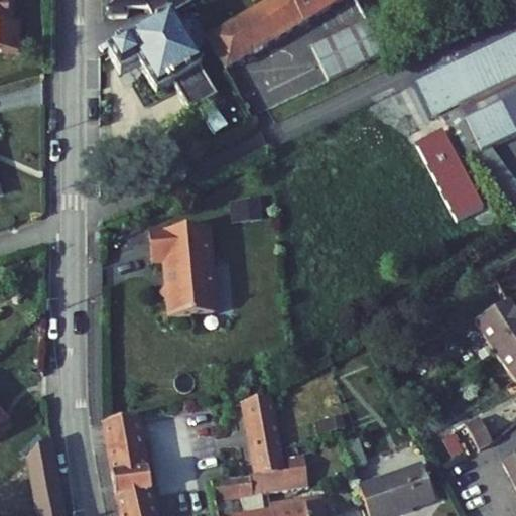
[(8,0),(0,0),(0,69),(19,69),(19,48),(9,48),(8,0)]
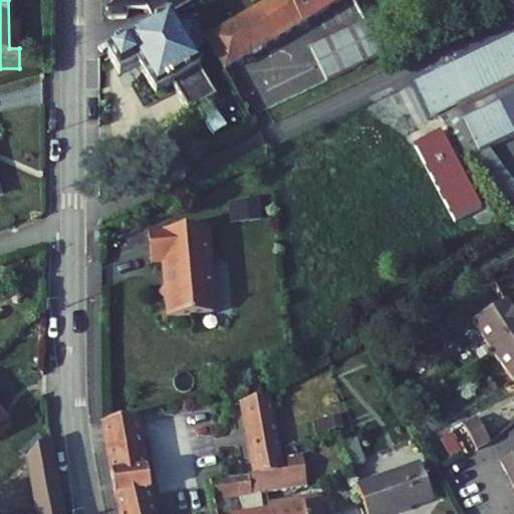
[(272,0),(210,36),(217,49),(225,65),(329,4),(326,0),(272,0)]
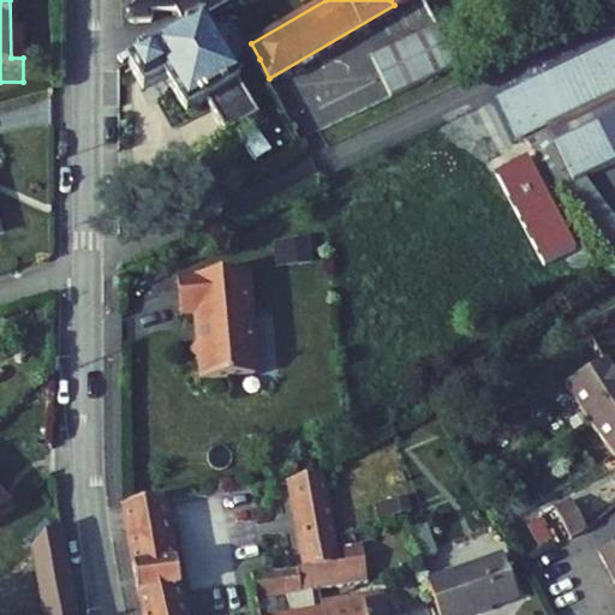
[(233,77),(197,17),(115,67),(130,93),(153,79),(174,115),(192,103),(210,132),(242,113),(233,99),(269,78),(260,59),(233,77)]
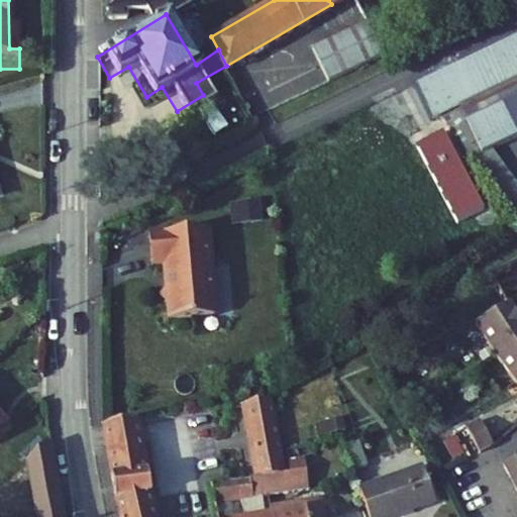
[(362,20),(310,50),(328,83),(381,52),(362,20)]
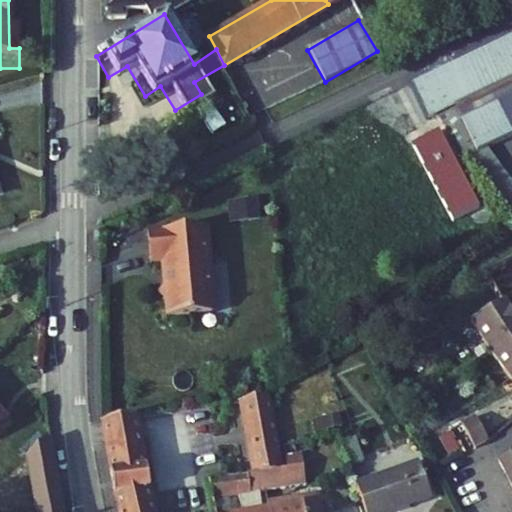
[(511,33),(404,83),(420,111),(511,71),(511,33)]
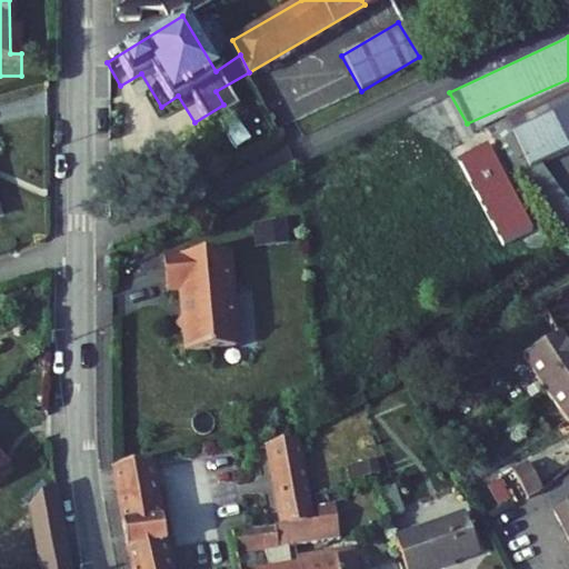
[(568,98),(552,106),(568,140),(568,98)]
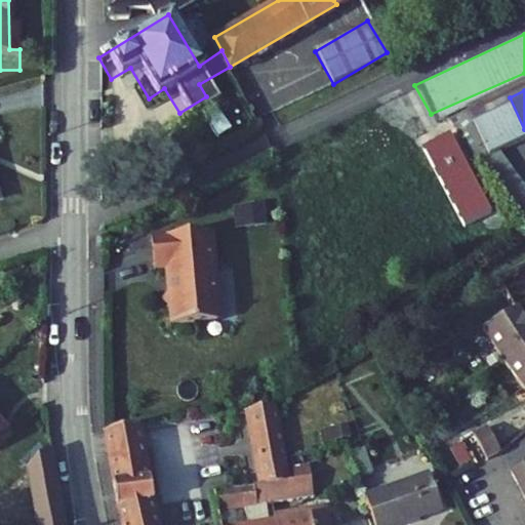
[(463,227),(494,211),(453,130),(422,146),(463,227)]
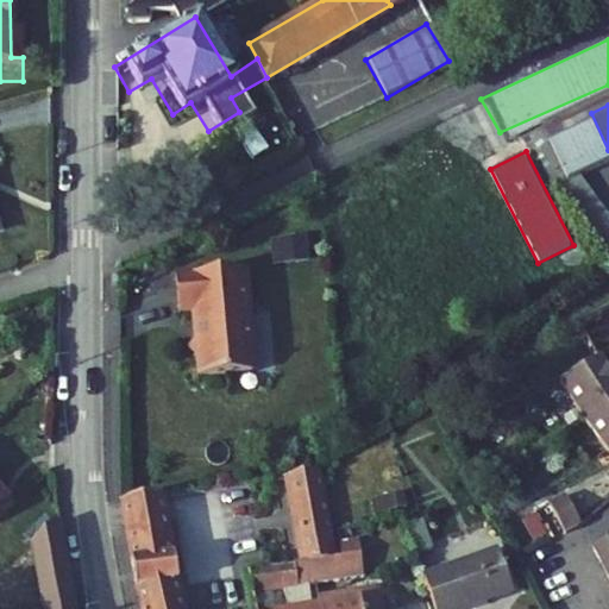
[(0,263),(17,259),(0,196),(0,263)]
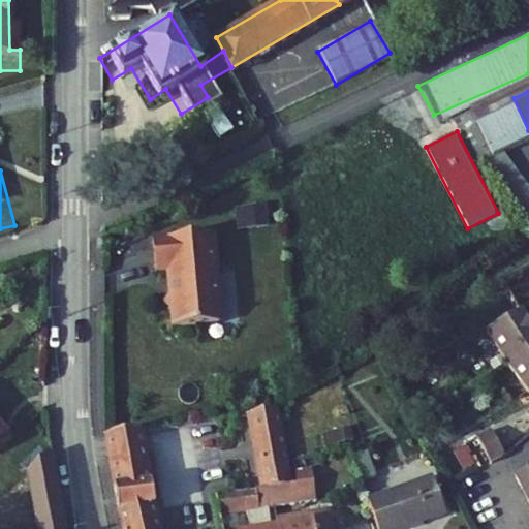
[(226,254),(169,262),(174,292),(187,290),(189,306),(191,306),(193,316),(188,317),(183,324),(189,329),(192,329),(195,349),(239,343),(235,308),(239,303),(237,290),(231,286),(226,254)]
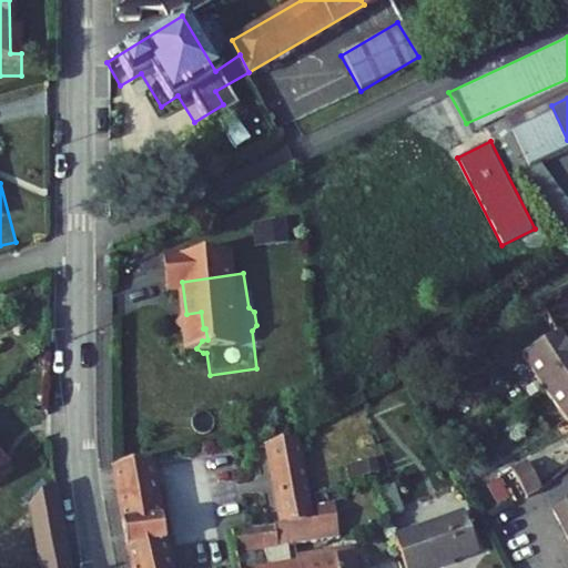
[(567,362),(543,376),(567,407),(567,362)]
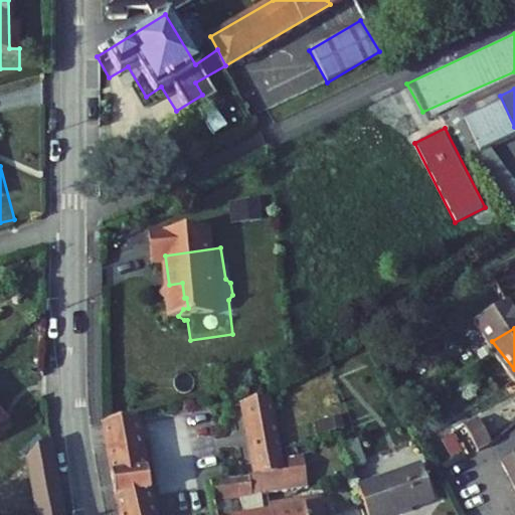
[(0,450),(22,432),(0,403),(0,450)]
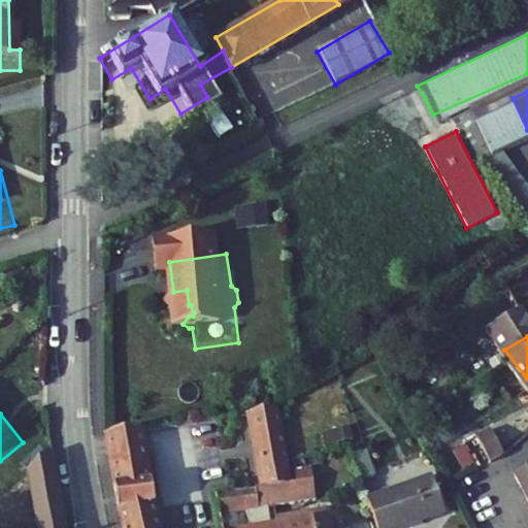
[(301,422),(269,427),(278,510),(306,506),(309,506),(301,422)]
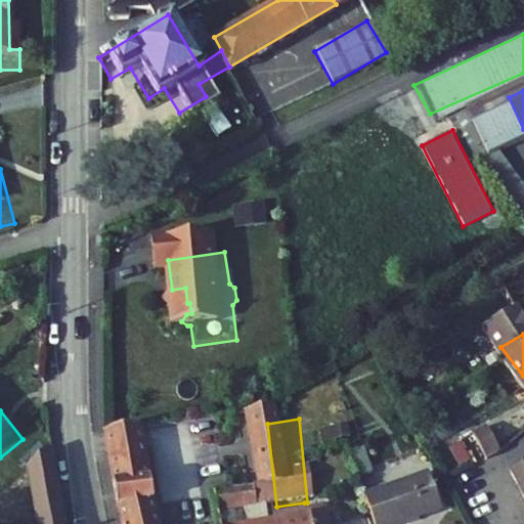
[(480,460),(499,446),(485,426),(466,439),(480,460)]
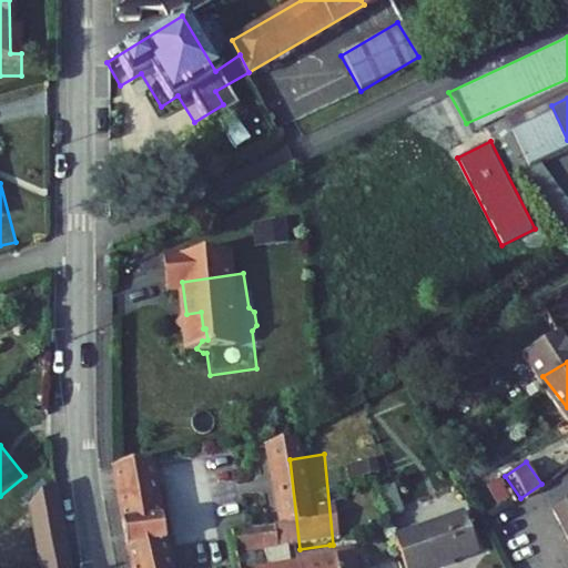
[(160,463),(115,468),(117,492),(162,485),(160,463)]
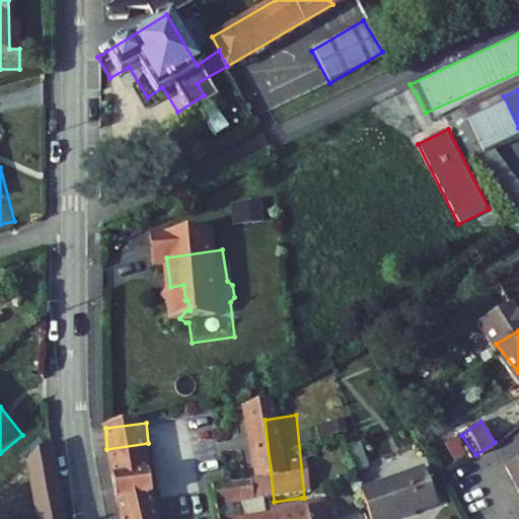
[(27,510),(28,518),(69,518),(58,441),(53,440),(29,465),(38,509),(27,510)]
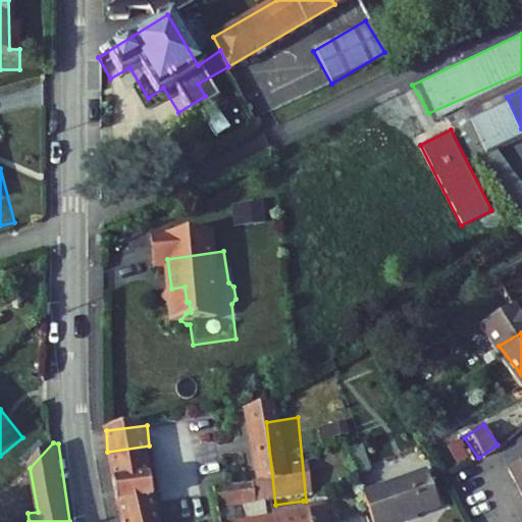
[(149,446),(107,452),(120,508),(122,521),(161,521),(154,489),(149,446)]
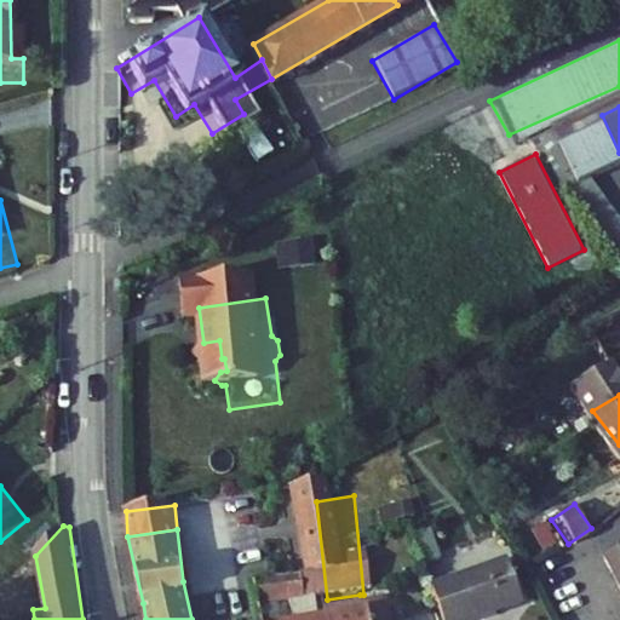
[(337,619),(363,616),(360,595),(327,600),(329,619),(337,619)]
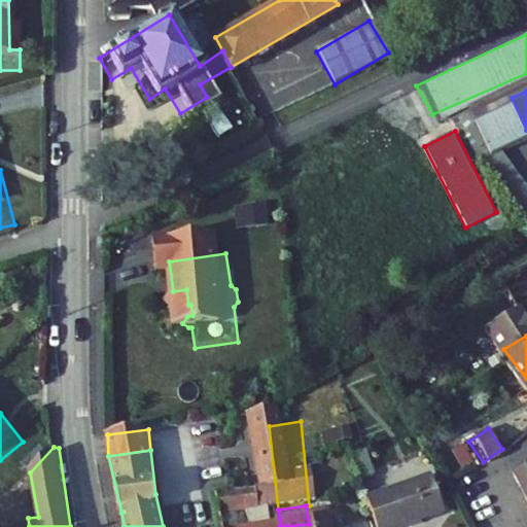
[(462,526),(453,505),(406,526),(462,526)]
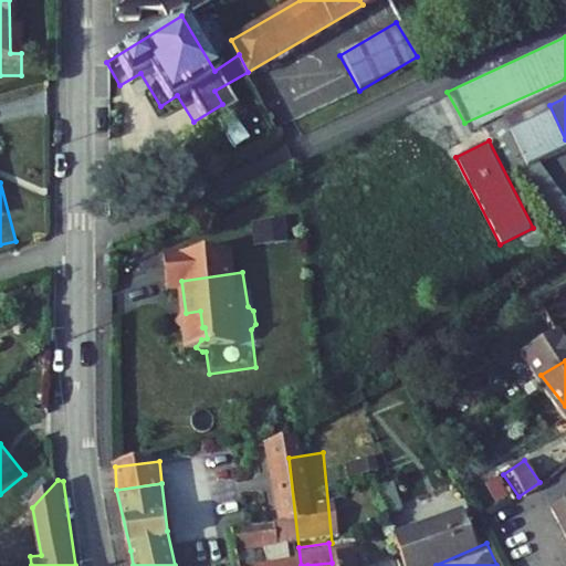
[(336,565),(358,565),(354,545),(333,546),(335,556),(336,565)]
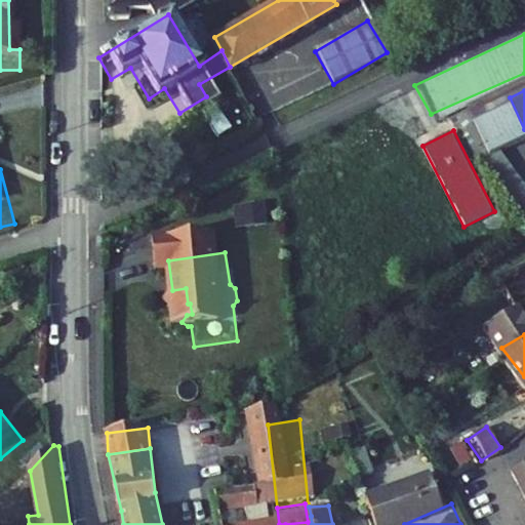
[(234,524),(279,524),(277,508),(233,514),(234,524)]
